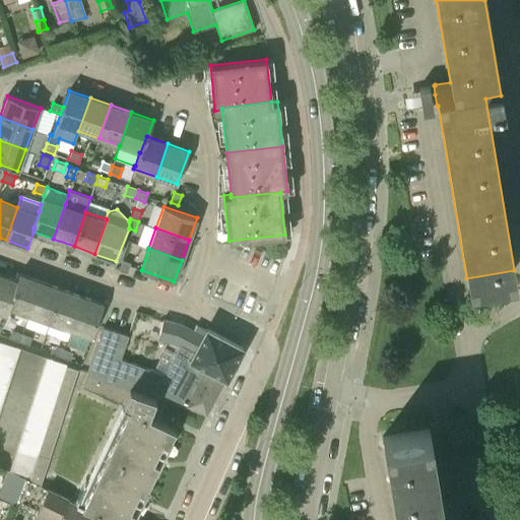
[(127,272),(130,262),(123,260),(119,270),(127,272)]
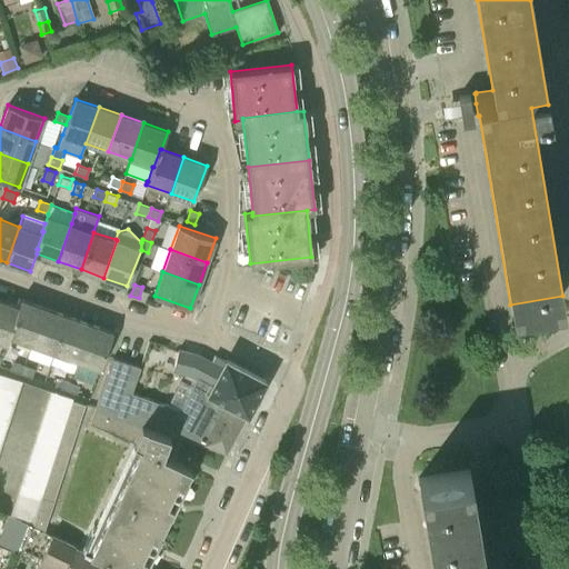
[(0,300),(0,342),(7,345),(9,337),(8,337),(19,308),(18,307),(0,300)]
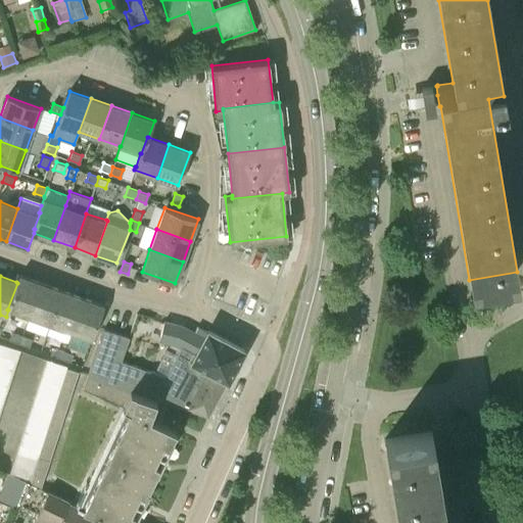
[(16,282),(17,283),(7,310),(8,310),(29,317),(41,283),(19,276),(16,282)]
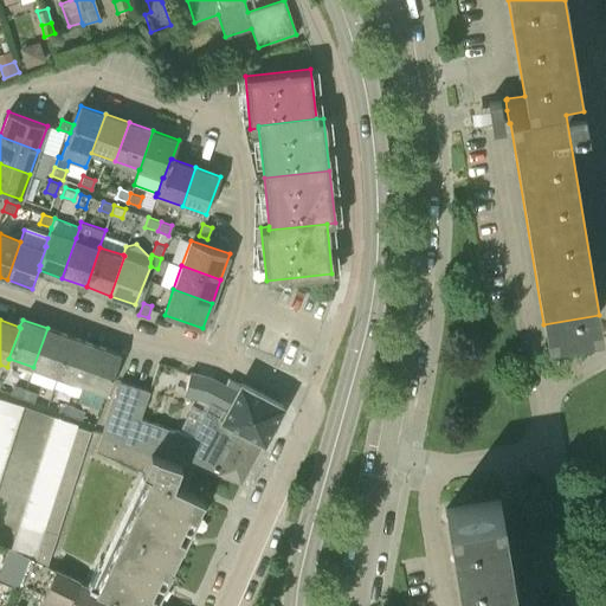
[(33,367),(57,376),(71,336),(47,328),(33,367)]
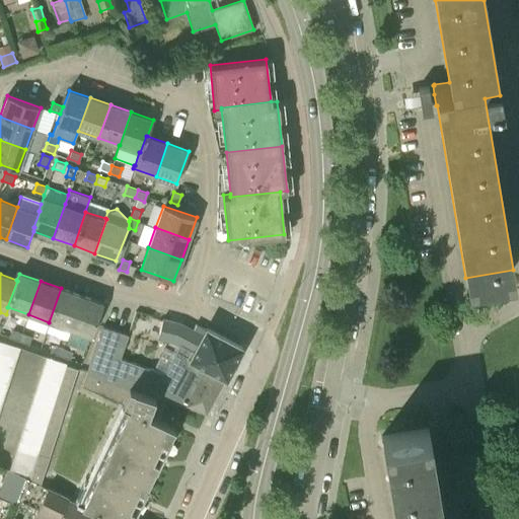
[(49,322),(70,329),(81,296),(61,288),(49,322)]
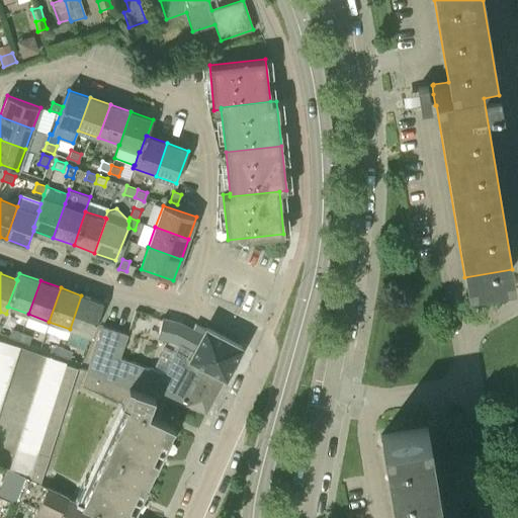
[(70,329),(91,336),(102,303),(81,295),(70,329)]
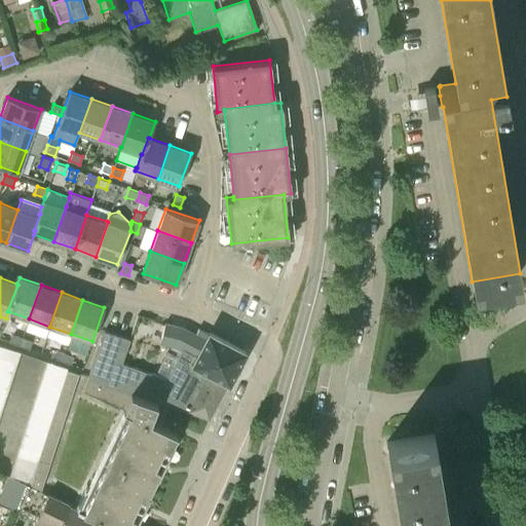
[(87,377),(132,393),(157,402),(208,419),(209,420),(246,351),(209,333),(208,334),(198,329),(195,335),(183,328),(164,324),(159,343),(174,345),(181,349),(166,378),(122,362),(129,338),(104,330),(87,377)]
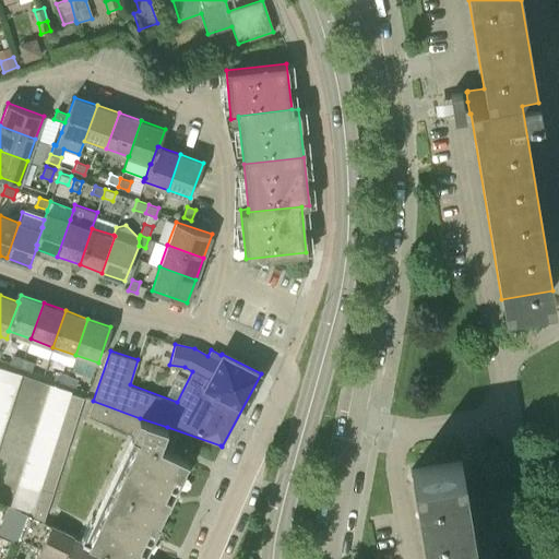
[(9,363),(20,367),(23,358),(12,354),(9,363)]
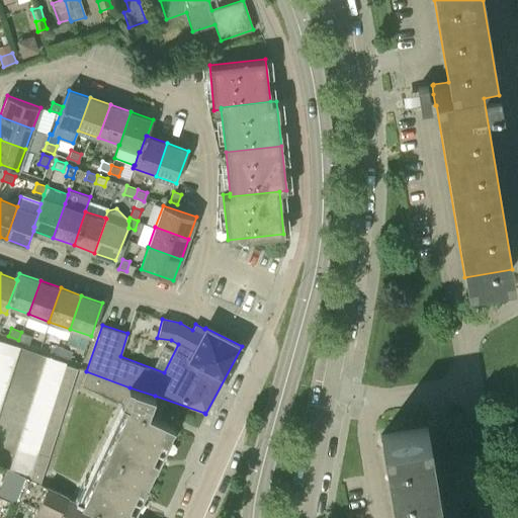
[(21,332),(18,340),(28,343),(31,335),(21,332)]
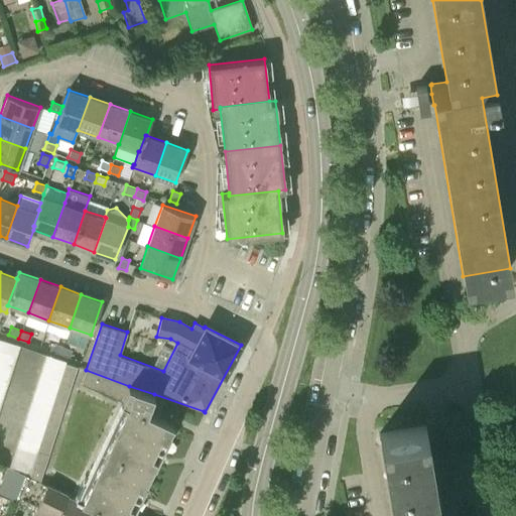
[(0,350),(16,356),(20,346),(0,339),(0,350)]
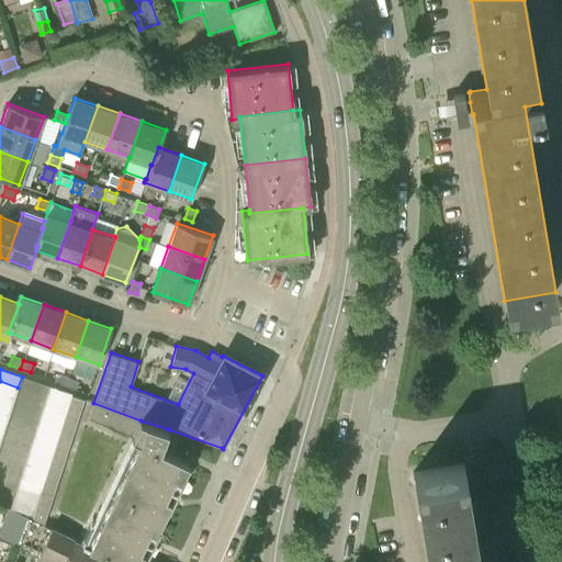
[(54,381),(65,384),(68,375),(57,372),(54,381)]
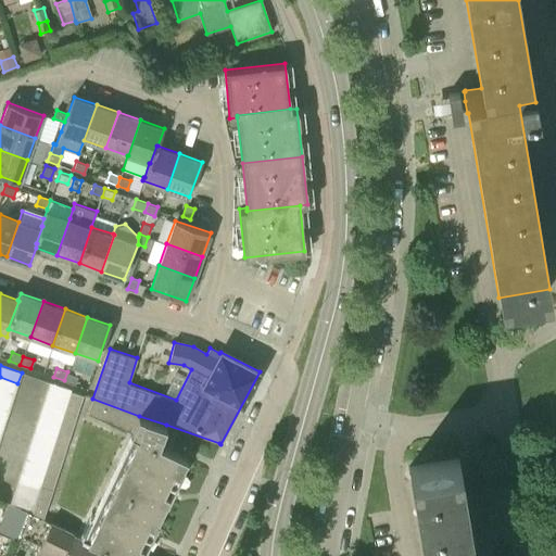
[(67,371),(64,380),(75,384),(77,376),(67,371)]
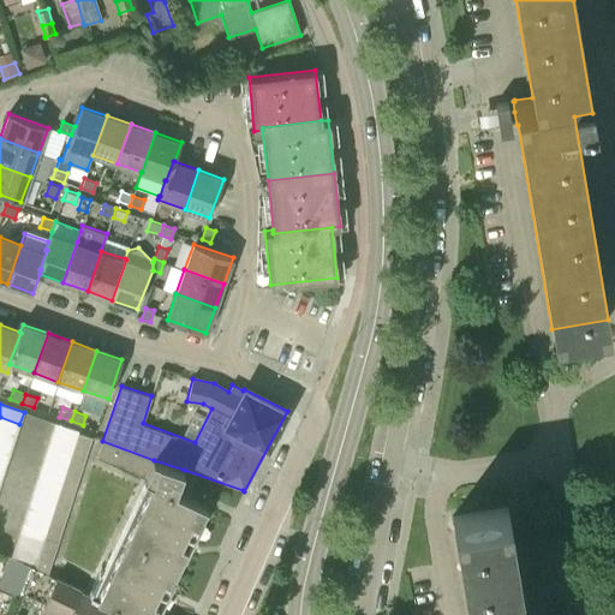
[(0,430),(16,436),(19,424),(0,417),(0,430)]
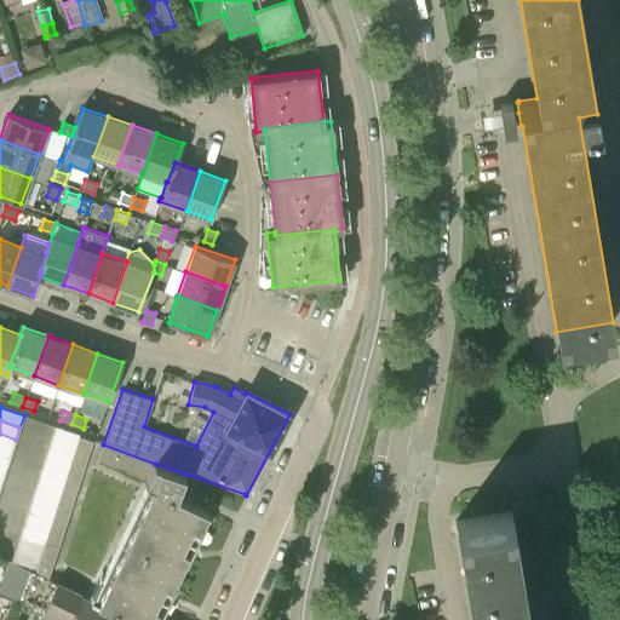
[(51,438),(75,447),(79,435),(80,435),(55,426),(51,438)]
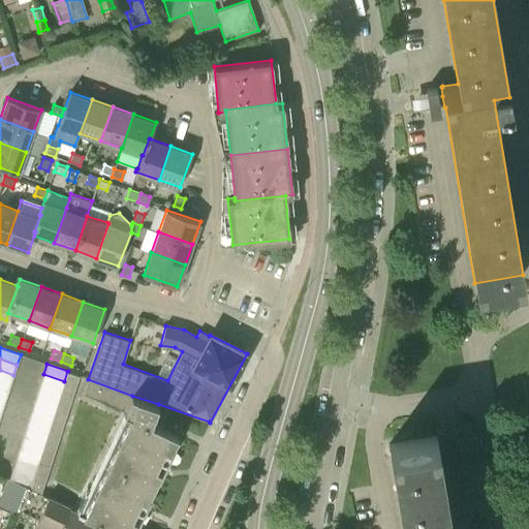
[(0,382),(10,385),(13,375),(0,370),(0,382)]
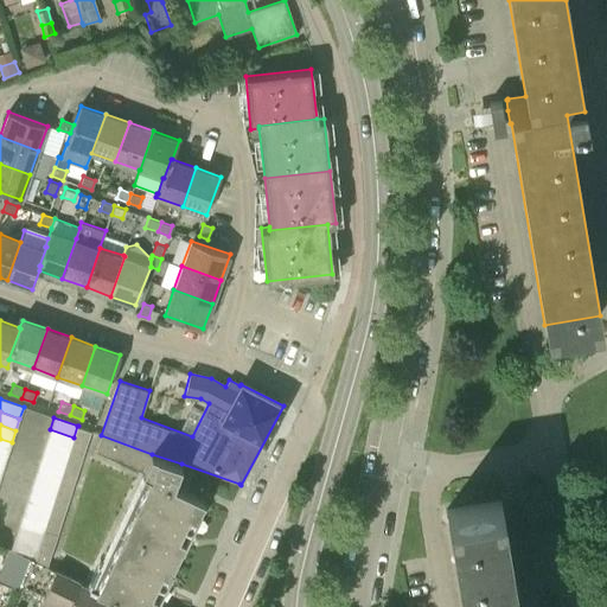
[(48,566),(57,534),(91,430),(77,426),(74,438),(70,449),(66,461),(62,473),(58,485),(55,497),(50,509),(46,521),(43,530),(43,532),(38,544),(33,560),(48,566)]
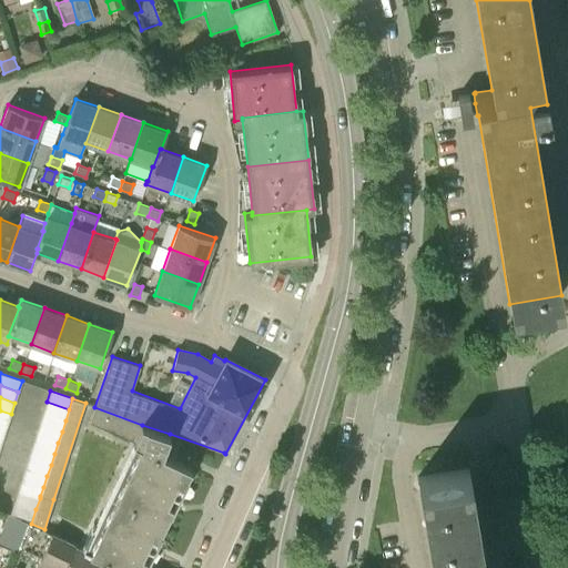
[(42,413),(66,421),(69,409),(47,402),(42,413)]
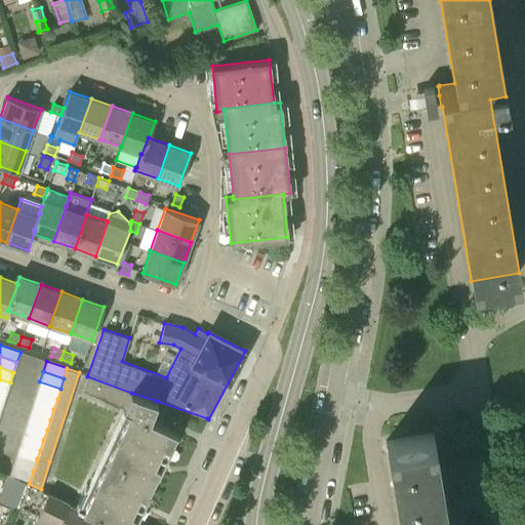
[(157,401),(131,393),(87,376),(83,389),(124,408),(79,503),(77,502),(76,506),(76,507),(116,524),(131,524),(176,432),(158,422),(163,408),(155,405),(157,401)]
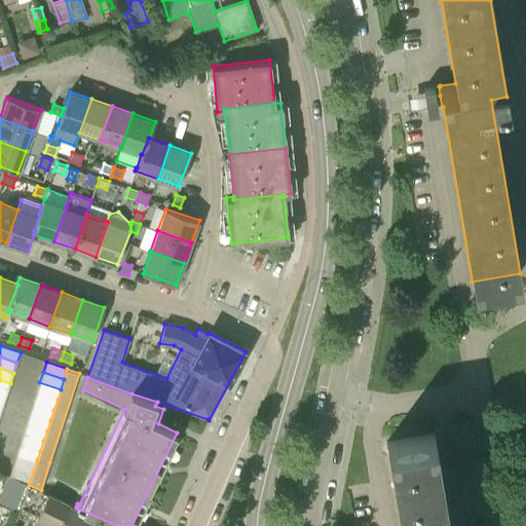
[(0,391),(7,393),(10,383),(0,380),(0,391)]
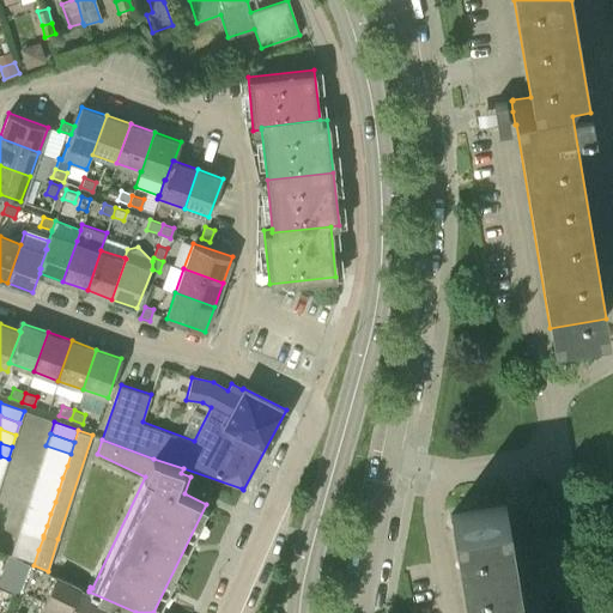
[(42,457),(67,466),(71,454),(46,445),(42,457)]
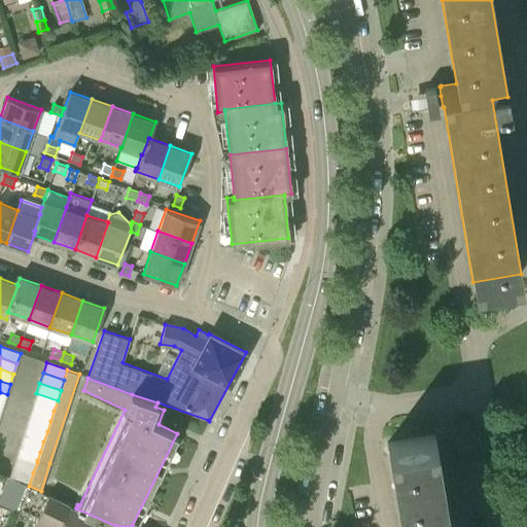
[(33,403),(54,411),(58,400),(36,393),(33,403)]
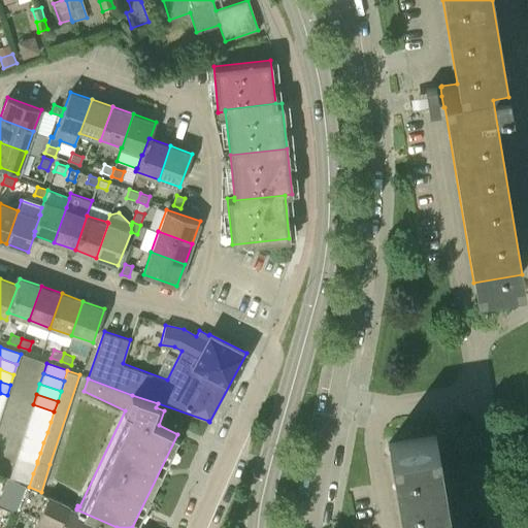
[(30,415),(51,422),(54,411),(33,404),(30,415)]
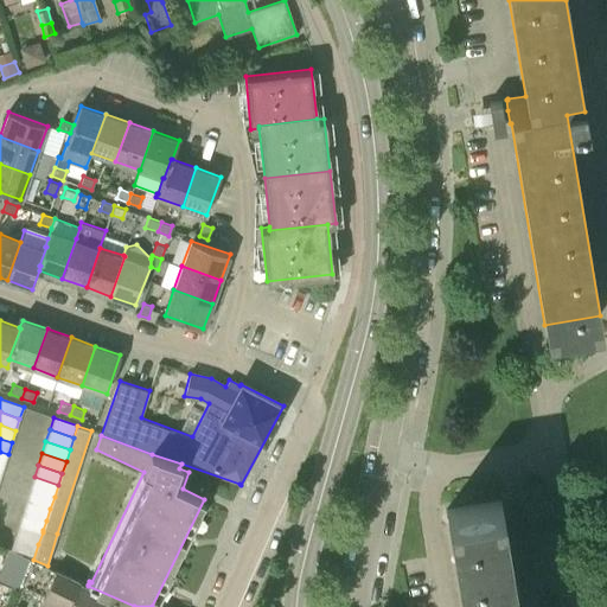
[(30,490),(55,497),(58,485),(34,477),(30,490)]
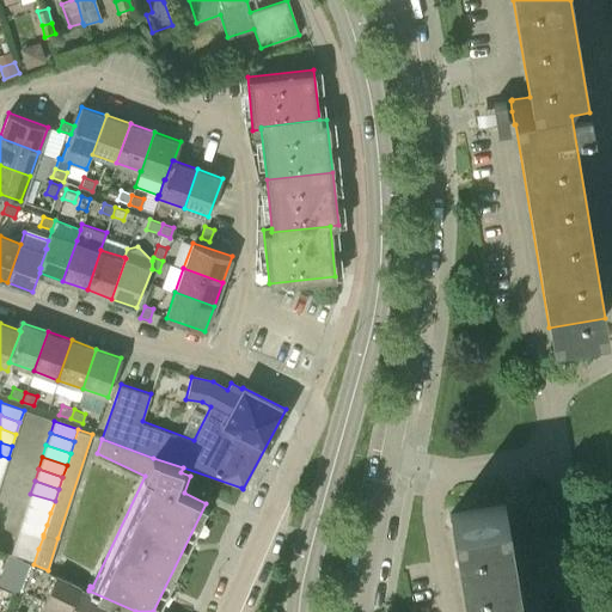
[(26,506),(50,513),(55,501),(30,494),(26,506)]
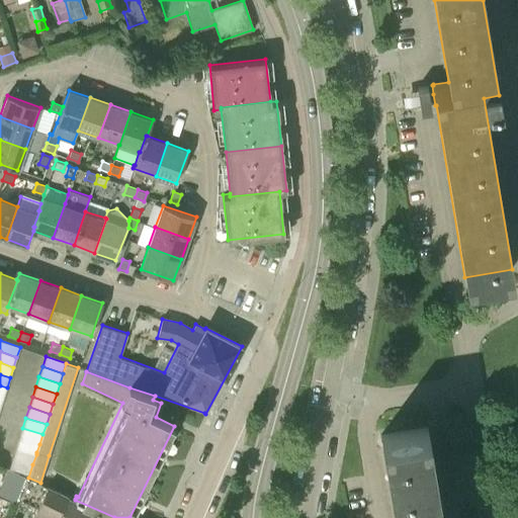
[(394,517),(442,517),(427,427),(380,435),(394,517)]
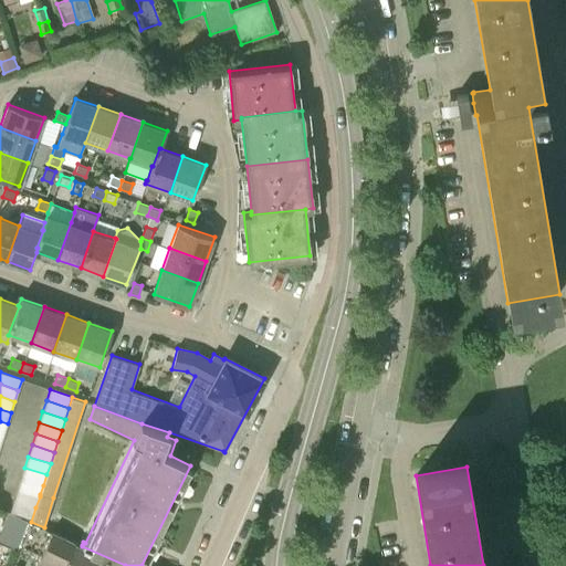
[(21,479),(43,485),(46,474),(24,468),(21,479)]
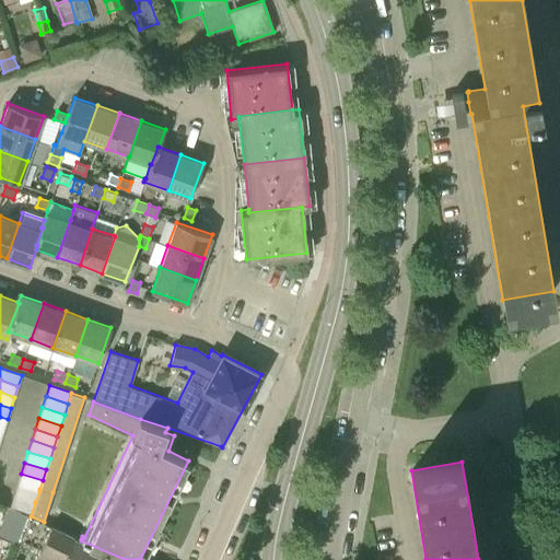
[(39,491),(39,489),(43,480),(21,474),(18,485),(39,491)]
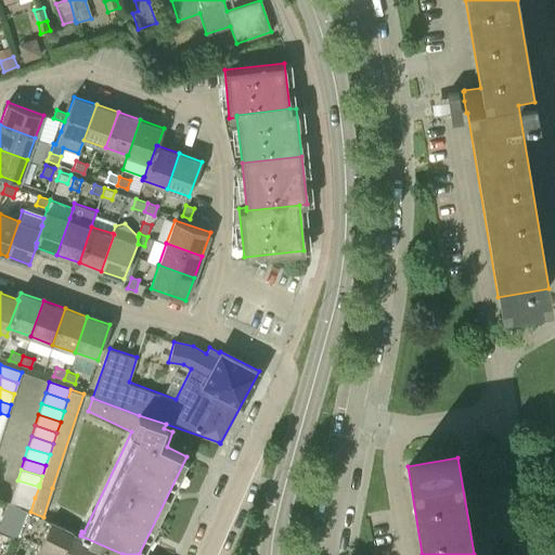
[(13,491),(35,498),(39,487),(17,480),(13,491)]
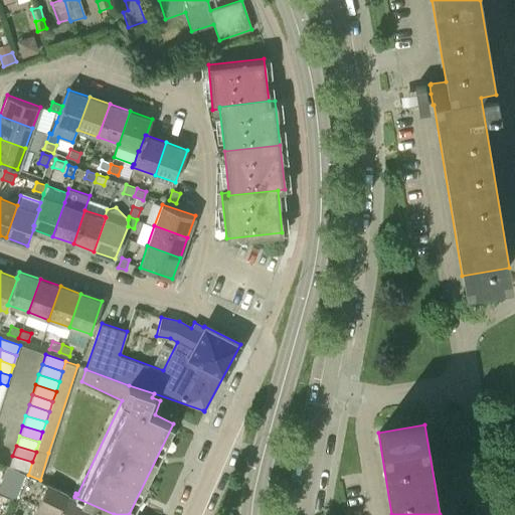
[(9,466),(26,474),(28,475),(32,462),(12,456),(9,466)]
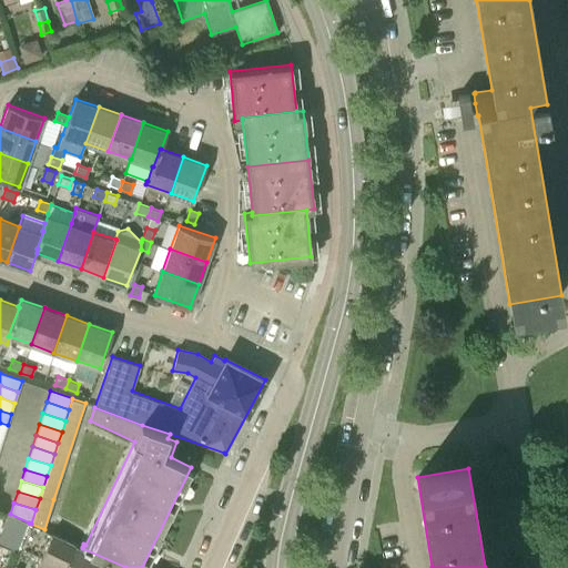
[(0,543),(17,551),(19,547),(29,523),(10,514),(8,513),(0,535),(0,543)]
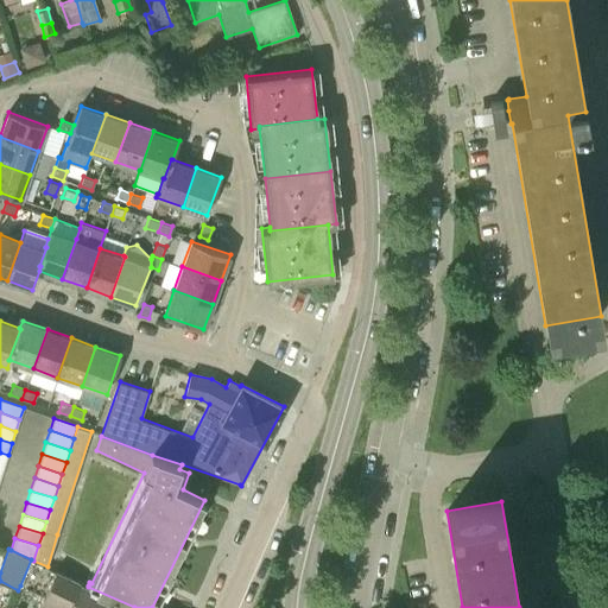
[(20,586),(65,607),(78,581),(48,567),(33,561),(31,559),(20,586)]
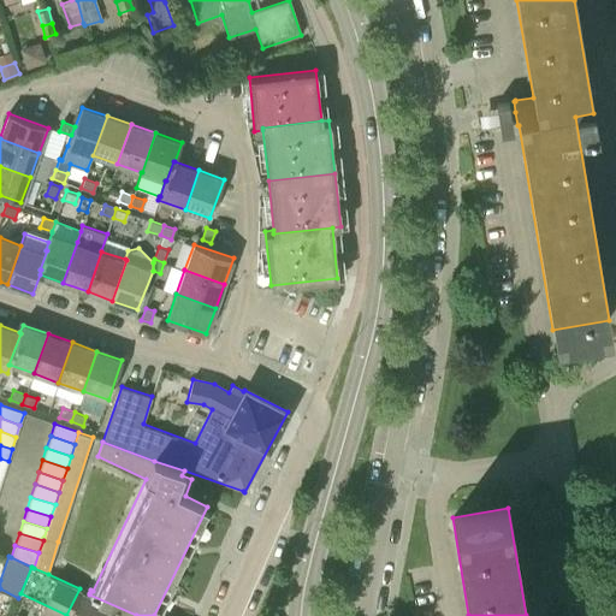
[(136,615),(89,594),(89,593),(80,588),(66,615),(65,615),(136,615)]
